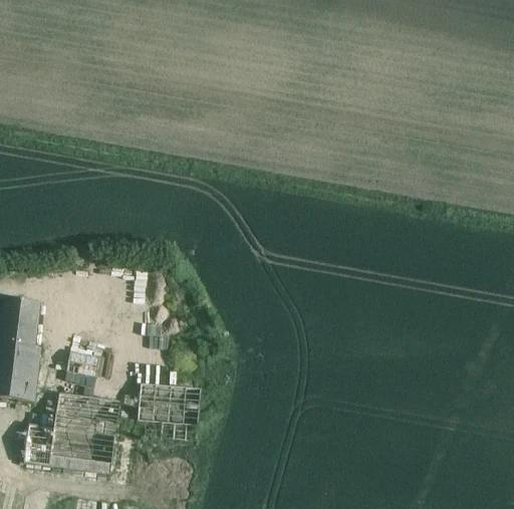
[(0,328),(0,396),(34,401),(40,346),(34,345),(40,302),(4,298),(0,328)]
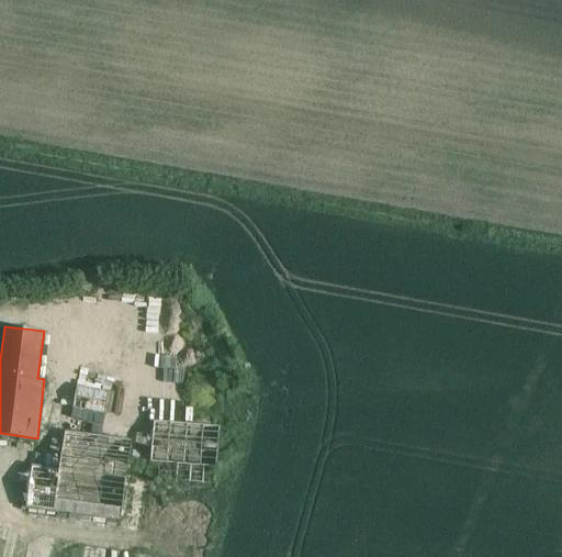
[(186,378),(187,355),(142,353),(141,376),(186,378)]
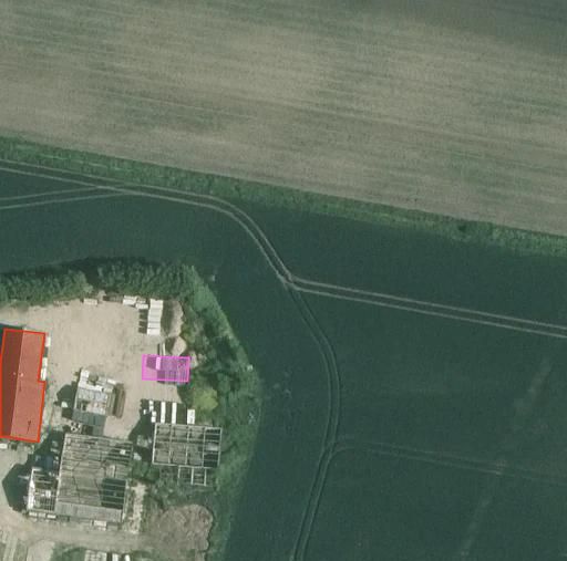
[(206,369),(206,380),(228,380),(227,367),(206,369)]
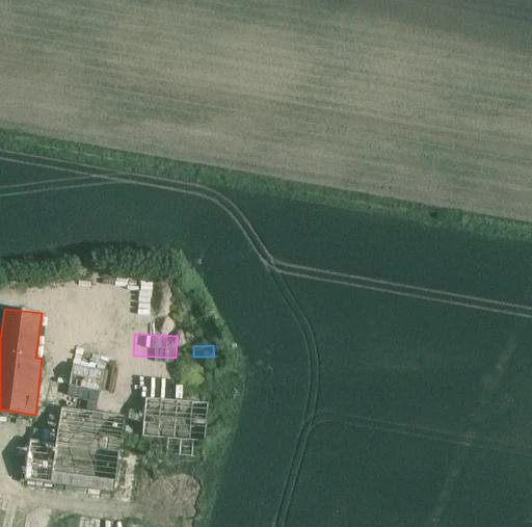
[(73,363),(69,383),(99,389),(103,369),(73,363)]
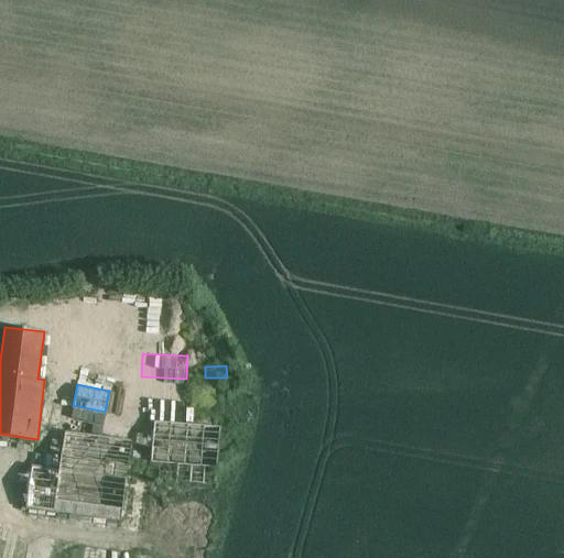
[(154,419),(151,459),(217,465),(220,425),(154,419)]
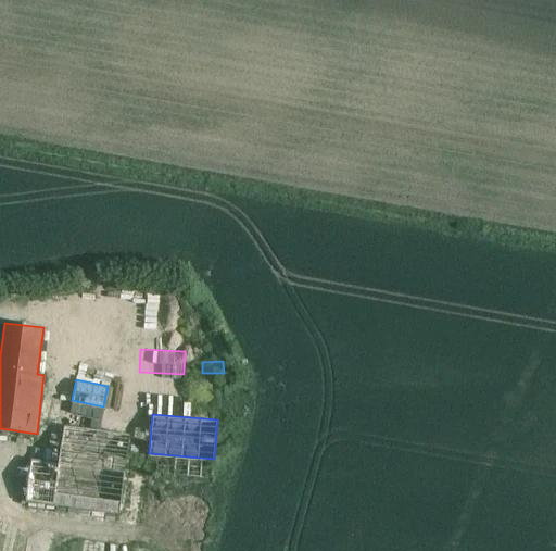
[(59,462),(32,458),(25,499),(118,512),(129,434),(64,425),(59,462)]
